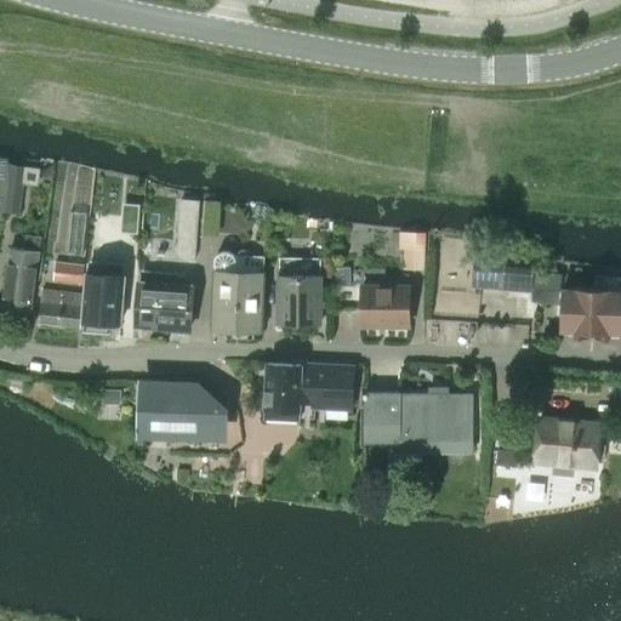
[(22,183),(24,166),(9,164),(9,180),(7,184),(3,209),(6,210),(18,211),(22,183)]
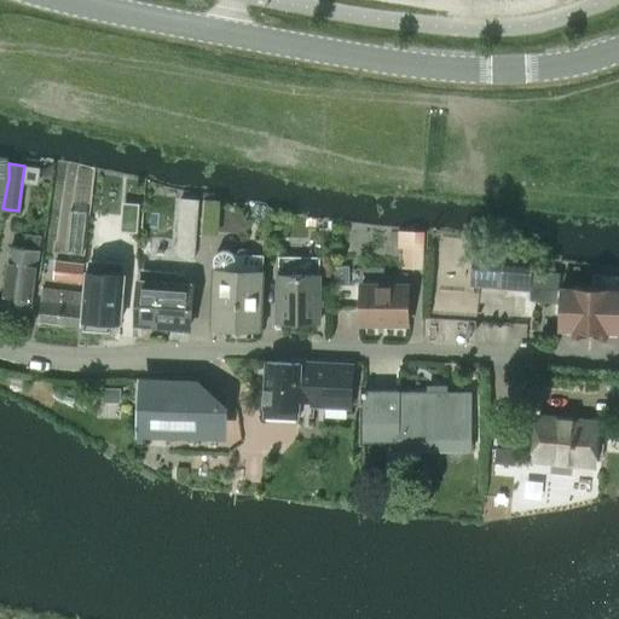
[(180,198),(175,258),(195,259),(200,200),(180,198)]
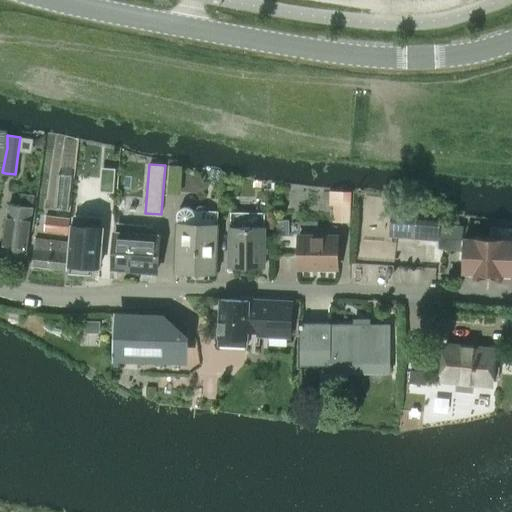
[(121,171),(101,168),(97,200),(117,203),(121,171)]
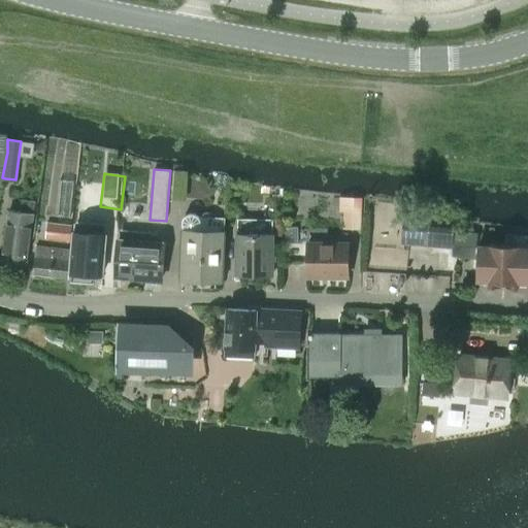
[(342,228),(361,229),(362,199),(339,198),(339,210),(342,211),(342,228)]
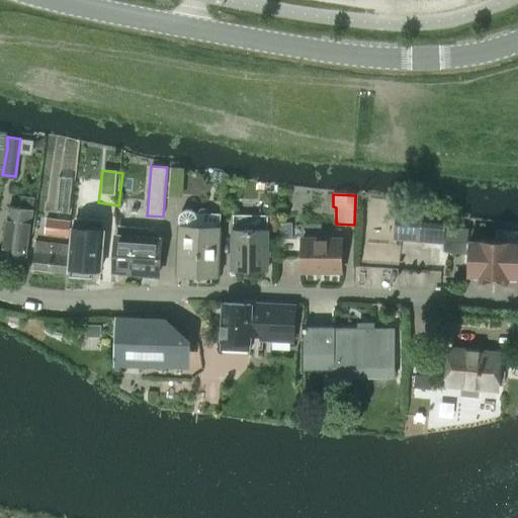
[(9,207),(2,259),(25,262),(34,199),(22,198),(20,209),(9,207)]
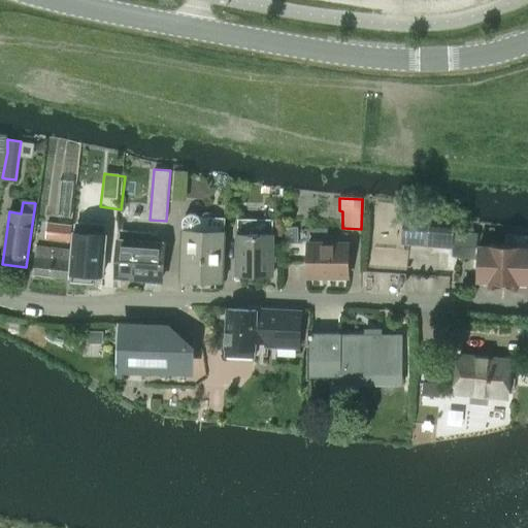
[(454,246),(476,249),(477,233),(453,231),(454,219),(430,217),(430,216),(405,213),(402,244),(428,246),(429,245),(454,248),(454,246)]
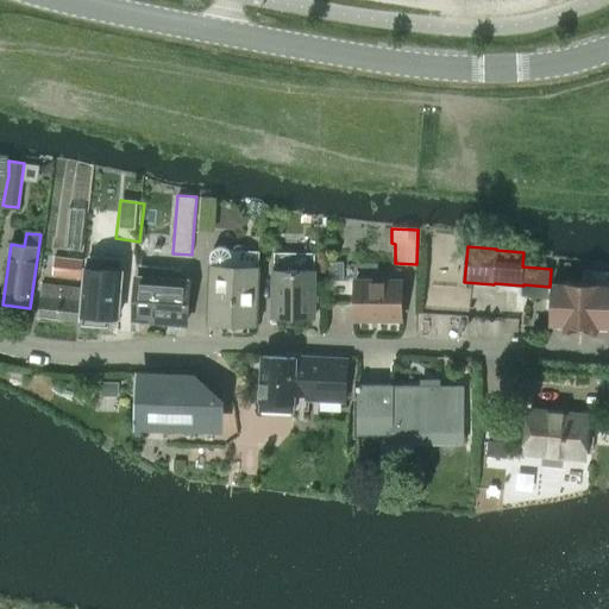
[(314,319),(314,270),(325,270),(325,253),(314,253),(275,253),(274,318),(314,319)]
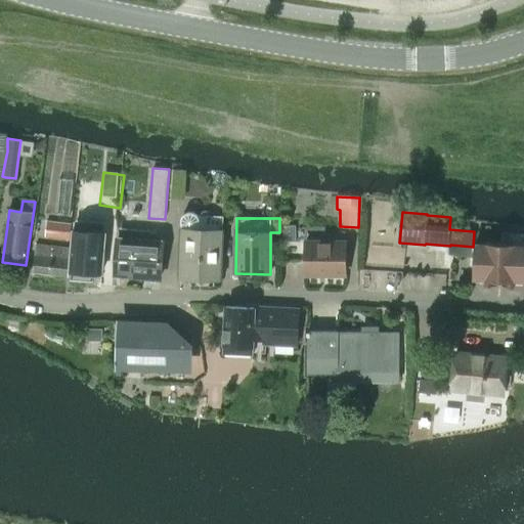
[(45,236),(70,239),(72,223),(47,220),(45,236)]
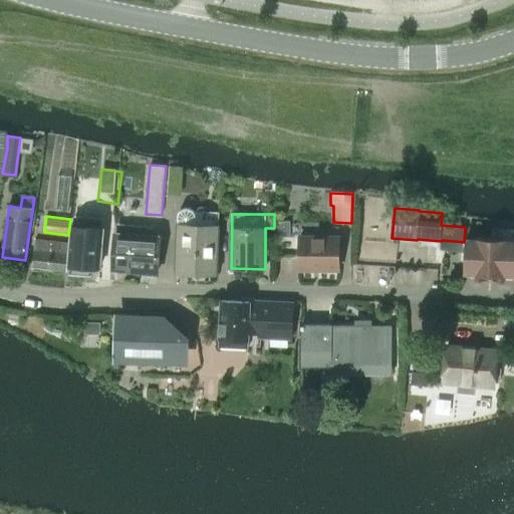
[(276,237),(289,237),(289,223),(276,223),(276,237)]
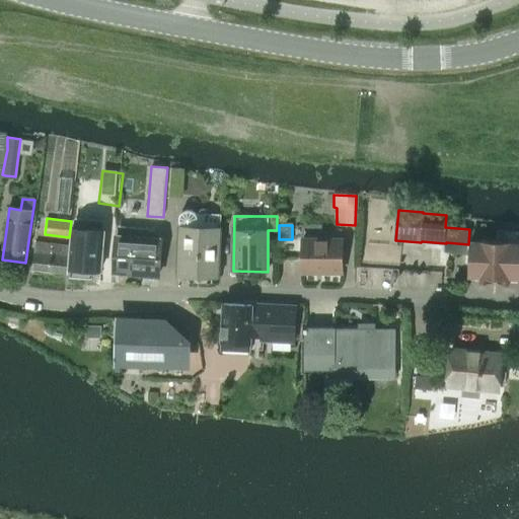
[(74,227),(70,268),(100,273),(103,231),(74,227)]
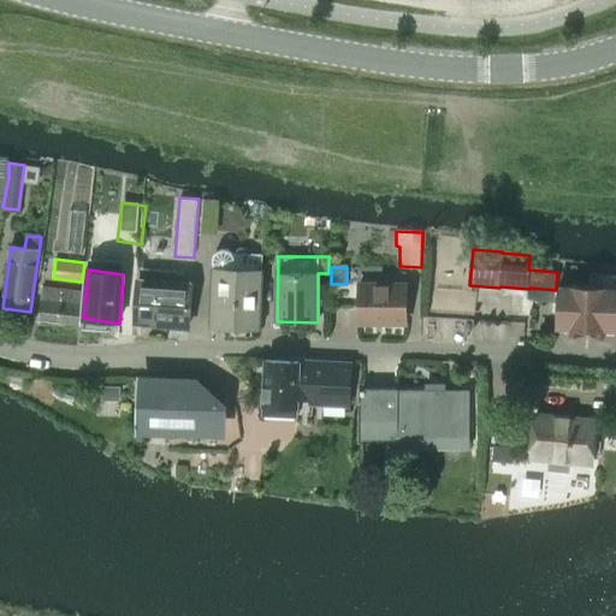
[(258,330),(260,273),(214,271),(213,306),(218,306),(218,329),(258,330)]
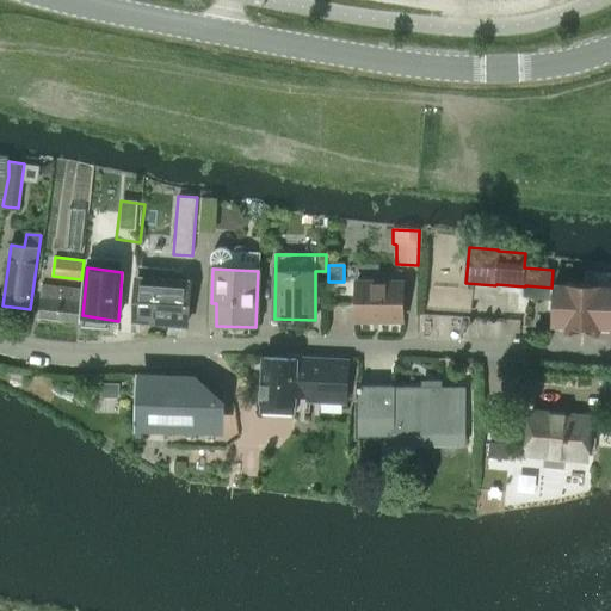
[(139,279),(135,320),(189,325),(191,283),(139,279)]
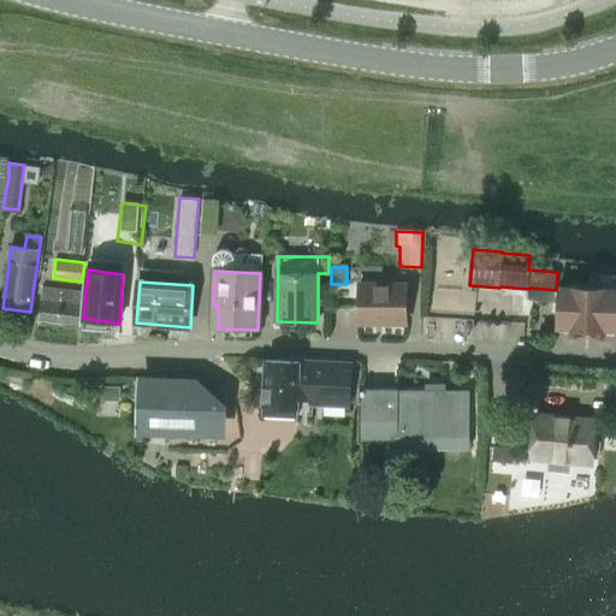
[(587,337),(590,285),(572,285),(572,286),(557,286),(556,327),(570,329),(569,337),(587,337)]
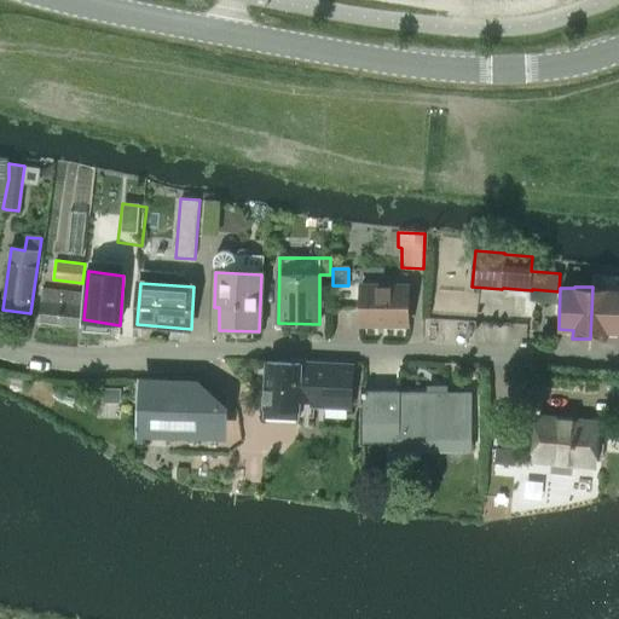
[(593,287),(590,339),(607,340),(607,331),(618,331),(618,289),(608,289),(608,288),(593,287)]
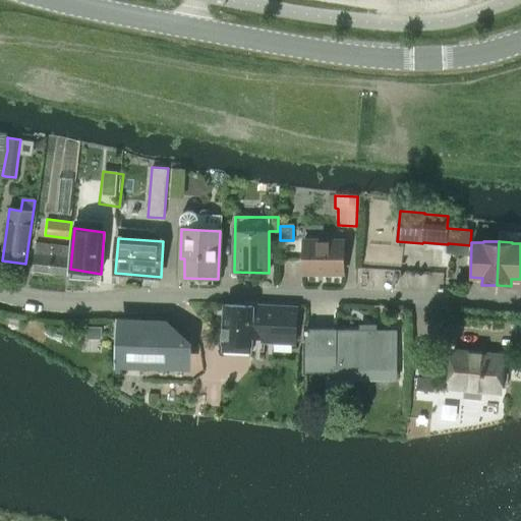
[(344,243),(303,242),(302,274),(343,274),(344,243)]
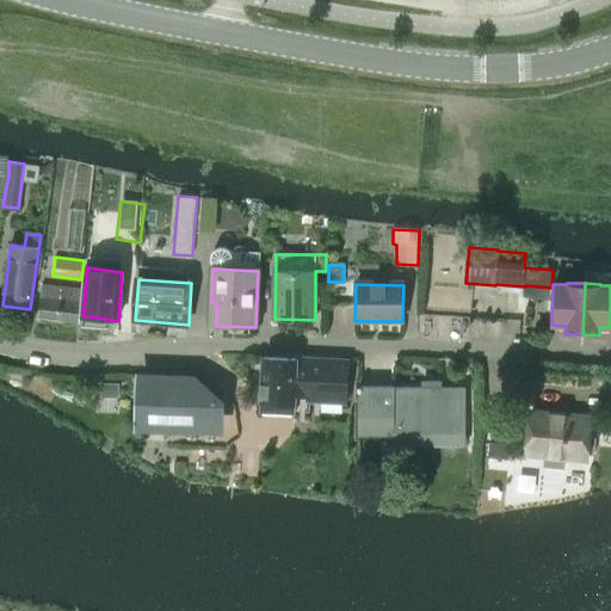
[(39,320),(80,325),(82,302),(80,302),(81,291),(44,287),(39,320)]
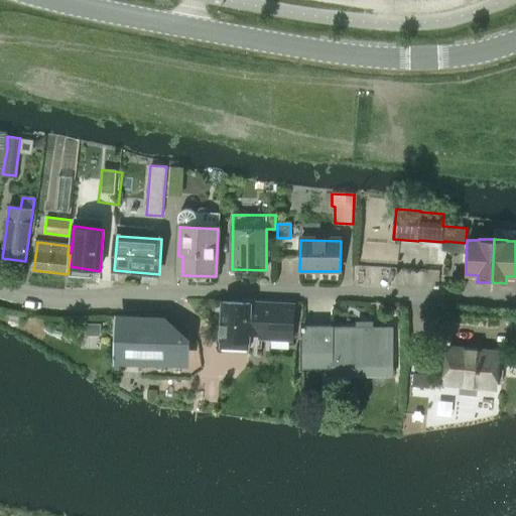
[(301,338),(303,306),(222,302),(221,351),(250,352),(251,339),(259,340),(259,337),(301,338)]
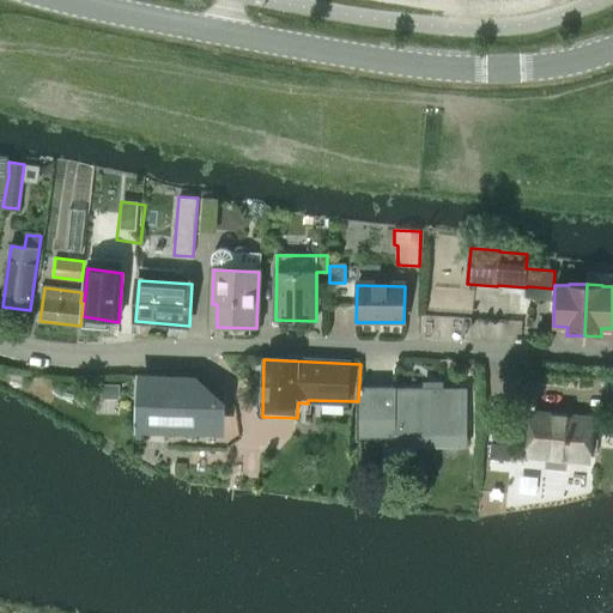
[(219,431),(220,402),(199,382),(144,380),(143,428),(219,431)]
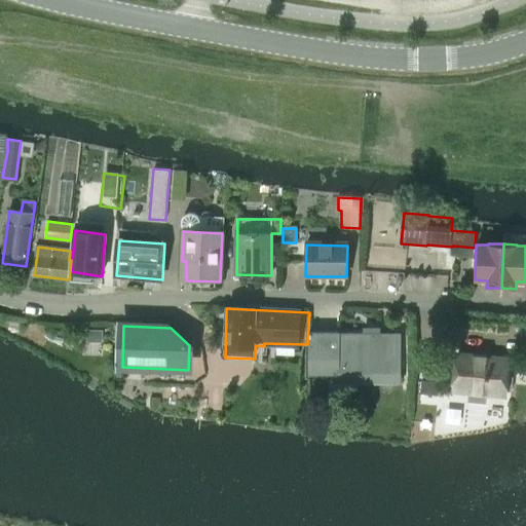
[(310,334),(310,376),(402,376),(402,339),(376,339),(376,335),(339,335),(339,334),(310,334)]
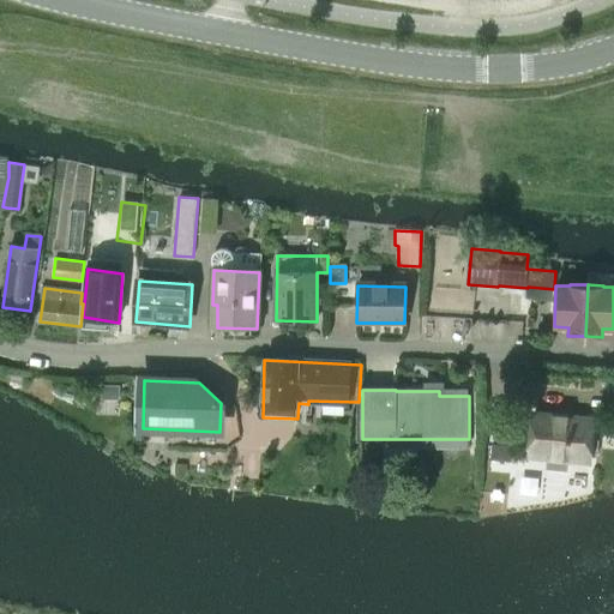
[(534,413),(533,426),(492,422),(487,458),(493,457),(489,489),(524,492),(529,456),(548,457),(547,467),(566,469),(567,459),(589,462),(590,455),(596,456),(597,440),(591,439),(594,419),(534,413)]
